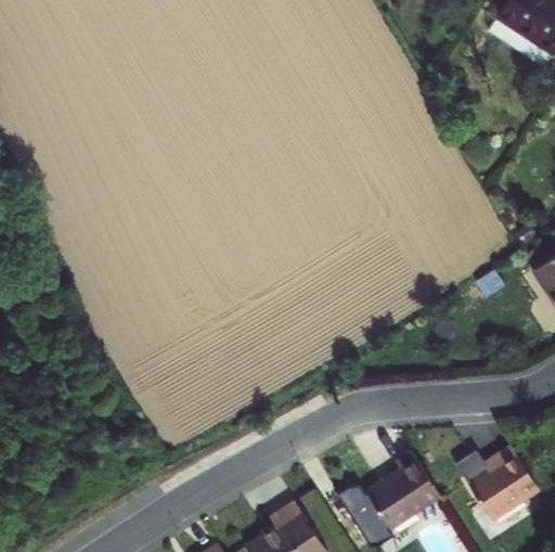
[(554,0),(506,0),(489,26),(546,63),(554,49),(554,0)]
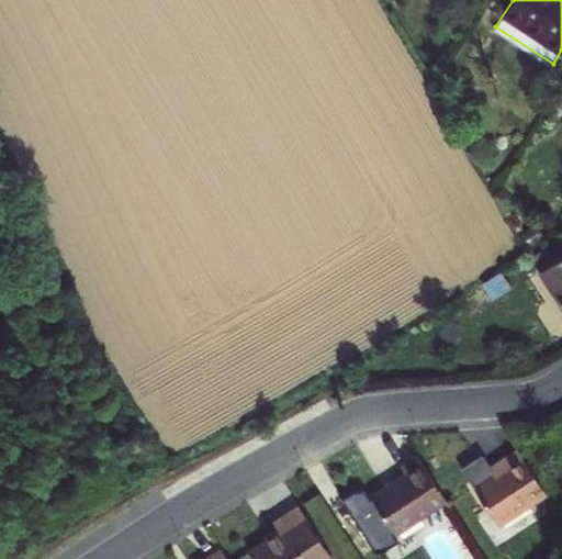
[(561,257),(539,272),(561,309),(561,257)]
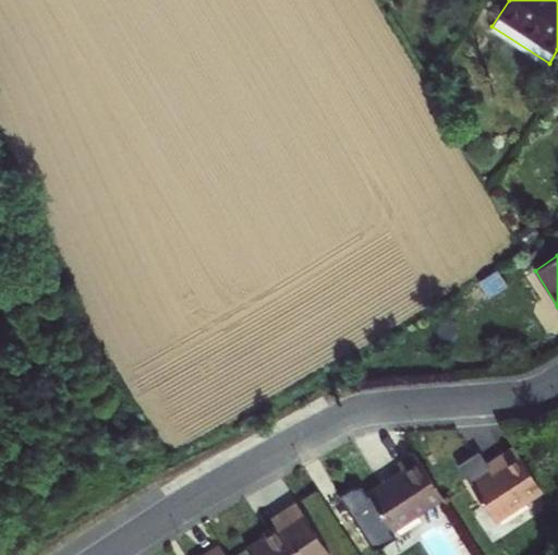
[(501,466),(492,472),(488,467),(480,454),(458,467),(470,485),(470,486),(494,523),(543,493),(514,449),(498,460),(501,466)]
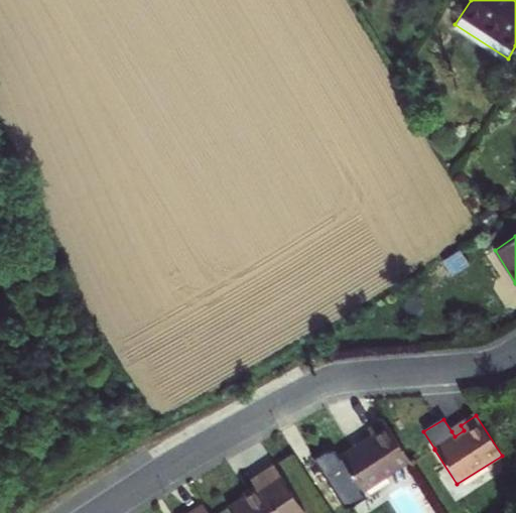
[(410,463),(383,421),(368,431),(373,438),(341,459),(342,460),(341,461),(336,453),(326,451),(313,459),(345,505),(410,463)]
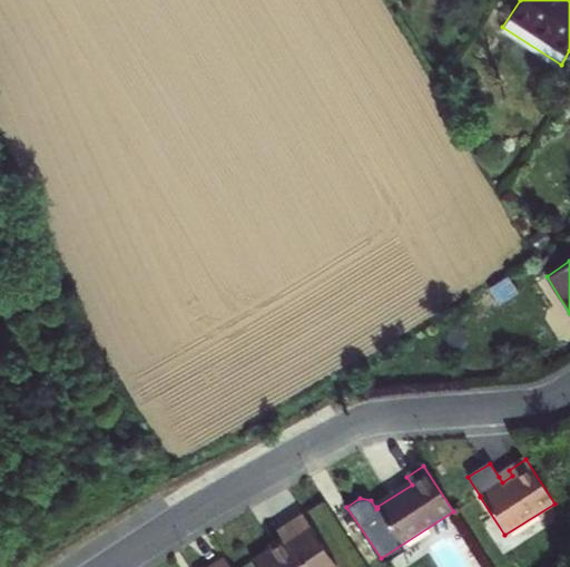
[(512,476),(509,470),(499,477),(502,482),(512,476)]
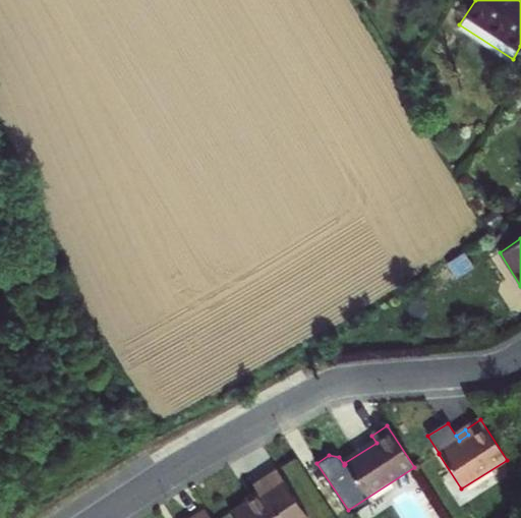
[(306,517),(276,470),(252,485),(257,495),(230,512),(233,517),(306,517)]
